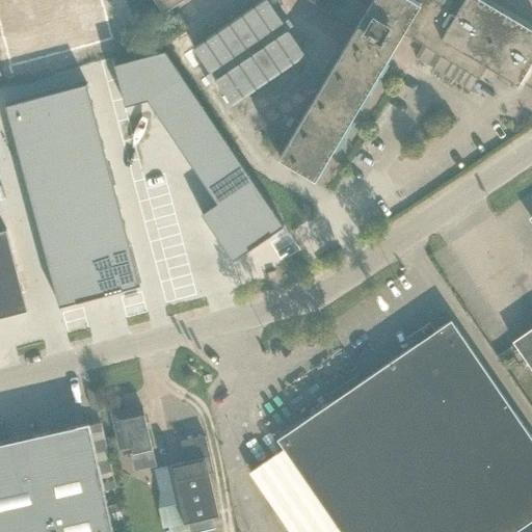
[(181,0),(152,0),(161,14),(181,0)]
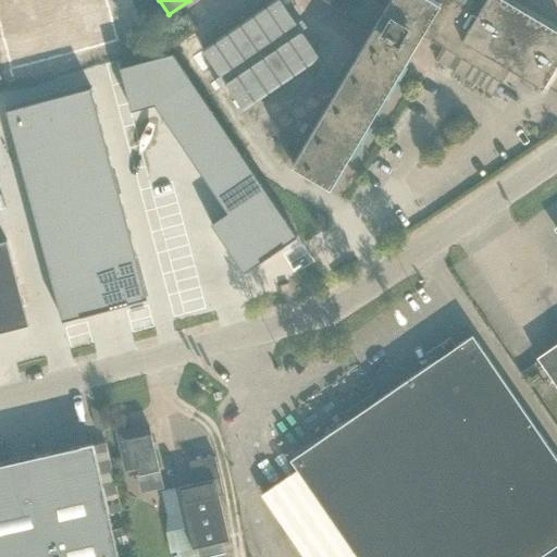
[(284,0),(208,51),(249,113),(324,62),(284,0)]
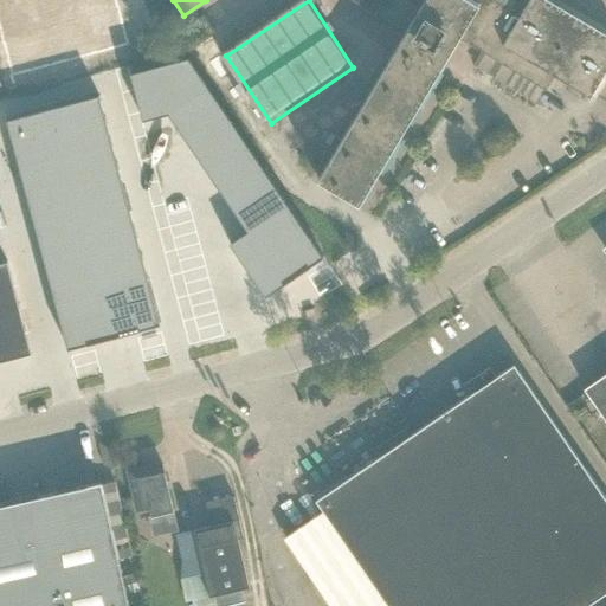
[(352,0),(385,19),(397,1),(416,13),(317,179),(359,204),(458,38),(546,90),(554,76),(590,97),(605,70),(605,33),(549,0),(528,0),(522,11),(502,0),(352,0)]
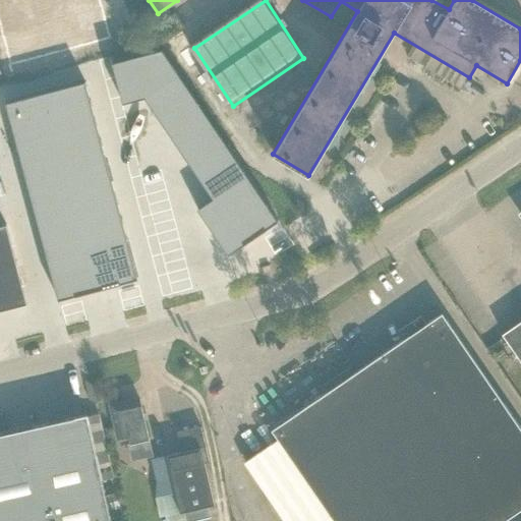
[(174,34),(184,26),(174,12),(164,19),(174,34)]
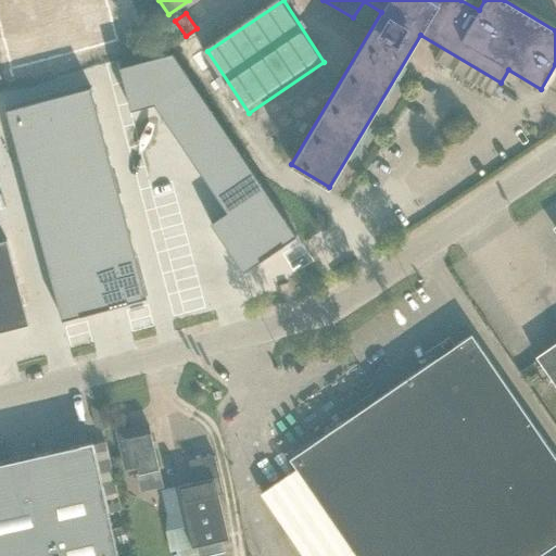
[(173,52),(118,66),(130,110),(154,103),(226,212),(210,223),(243,272),(297,236),(173,52)]
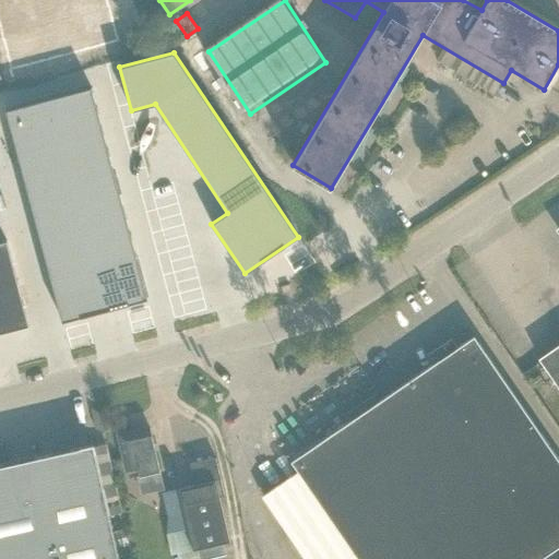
[(147,298),(91,87),(6,109),(62,321),(147,298)]
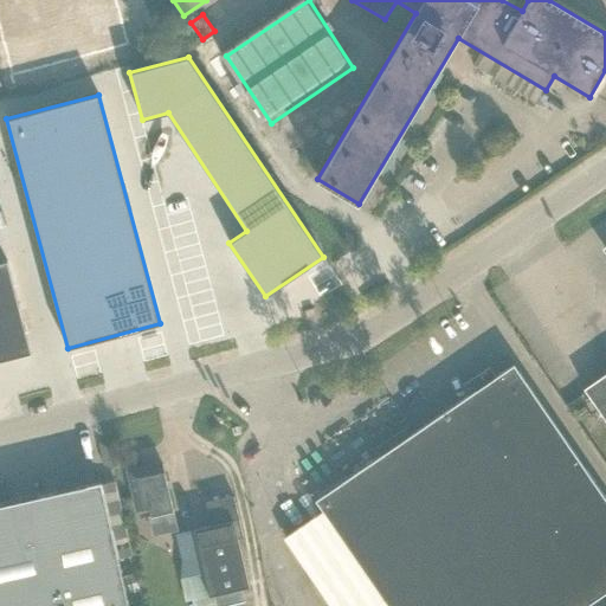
[(0,355),(28,348),(5,256),(0,256),(0,355)]
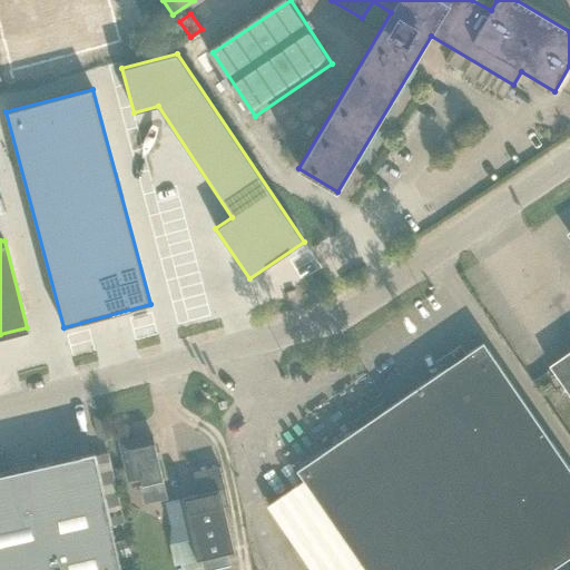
[(549,569),(569,556),(569,469),(483,342),(297,470),(304,479),(266,505),(310,569),(549,569)]
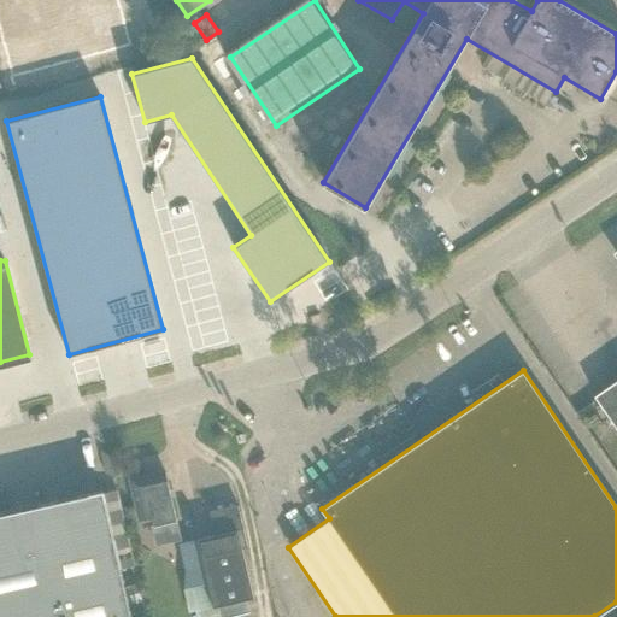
[(616,380),(594,395),(616,428),(616,380)]
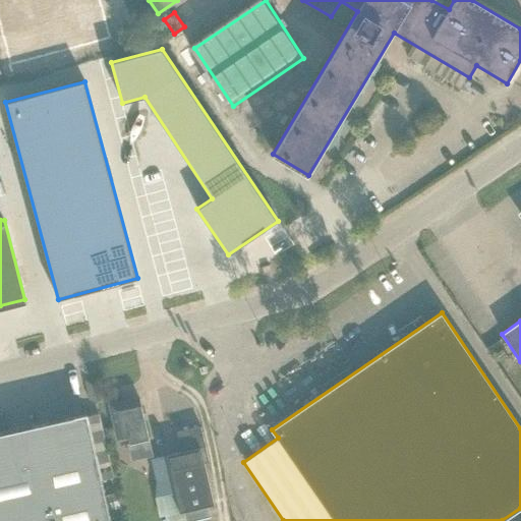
[(120,445),(149,439),(139,398),(111,405),(120,445)]
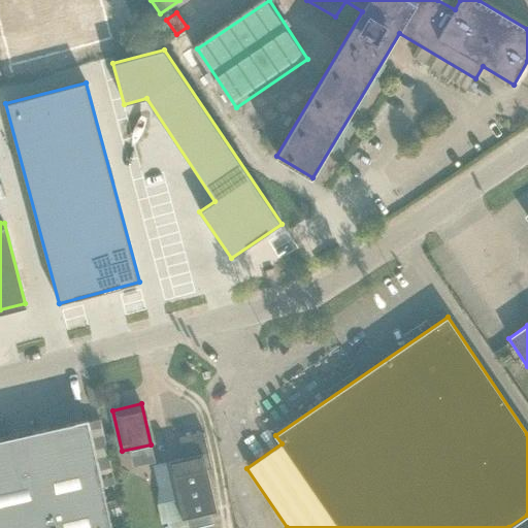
[(0,527),(112,527),(88,420),(0,439),(0,527)]
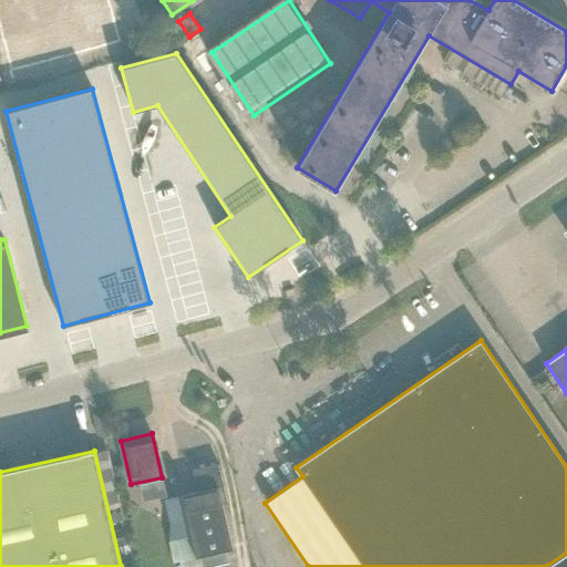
[(198,493),(181,495),(195,558),(185,560),(186,566),(228,566),(225,550),(232,548),(222,504),(227,502),(217,463),(193,470),(198,491),(198,493)]
